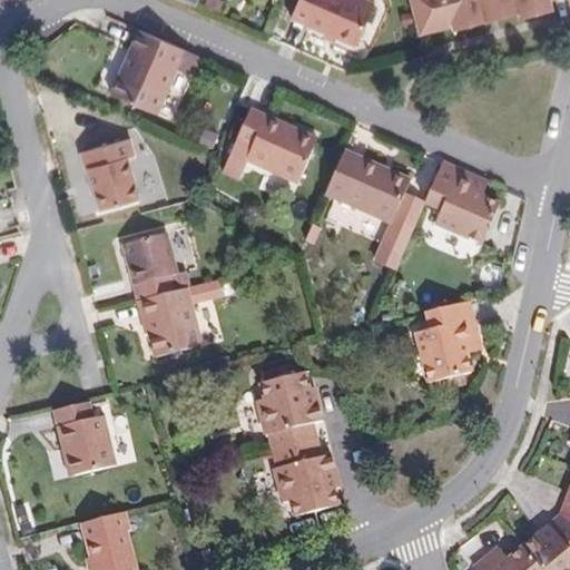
[(298,0),(293,16),(325,30),(337,36),(356,45),(375,3),(366,0),(298,0)]
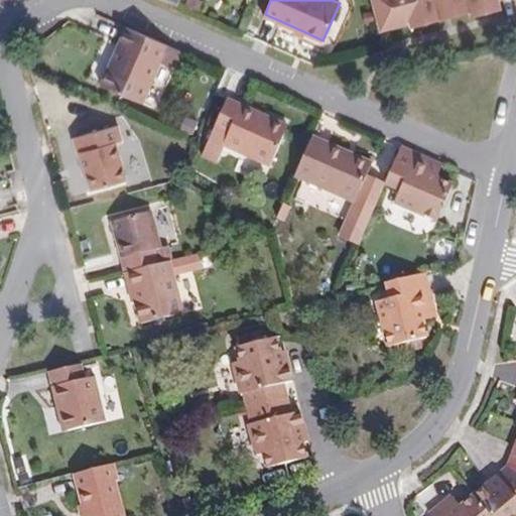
[(363,0),(374,33),(402,26),(403,29),(463,13),(465,18),(495,10),(493,1),(497,0),(363,0)]
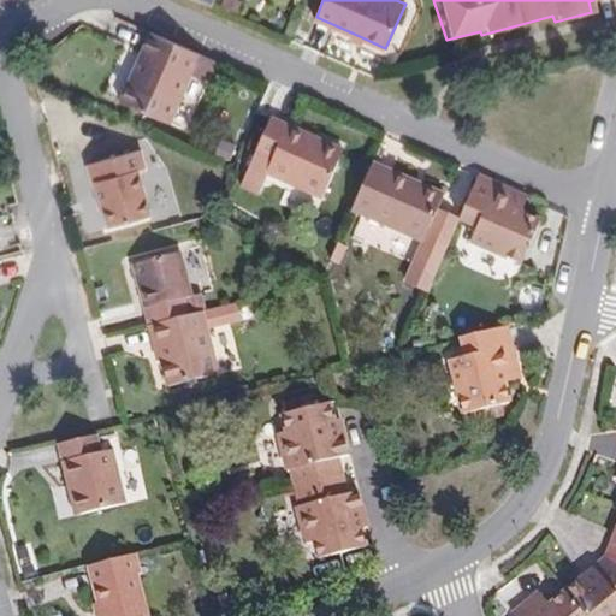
[(122,101),(170,123),(201,52),(152,31),(122,101)]
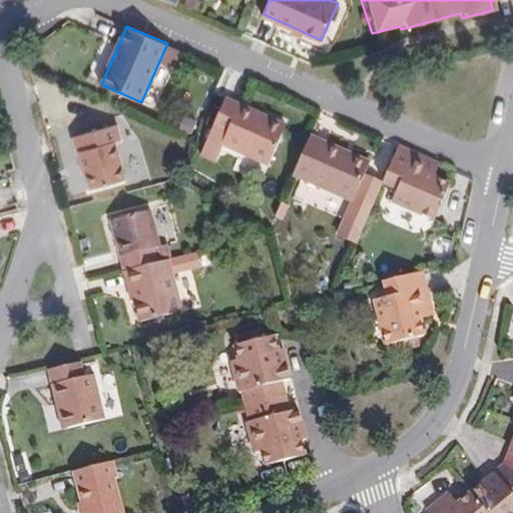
[(291,33),(302,38),(304,32),(293,27),(291,33)]
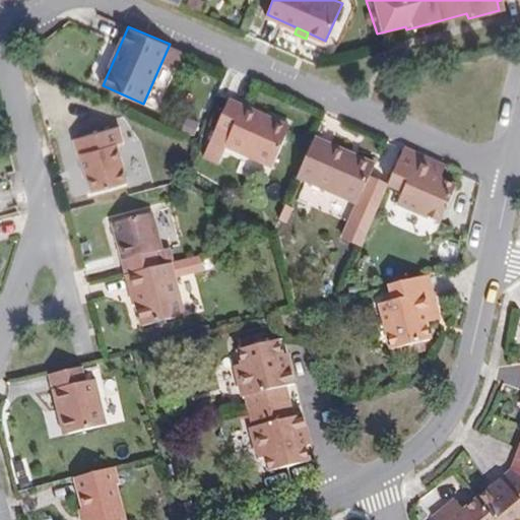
[(288,132),(261,120),(263,115),(229,100),(211,141),(272,169),(288,132)]
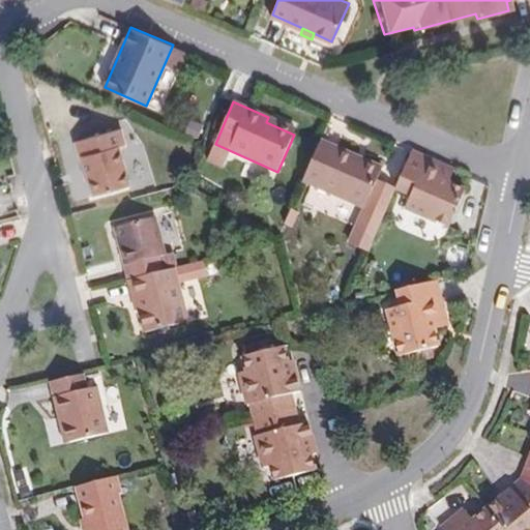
[(294,135),(296,129),(268,117),(266,122),(294,135)]
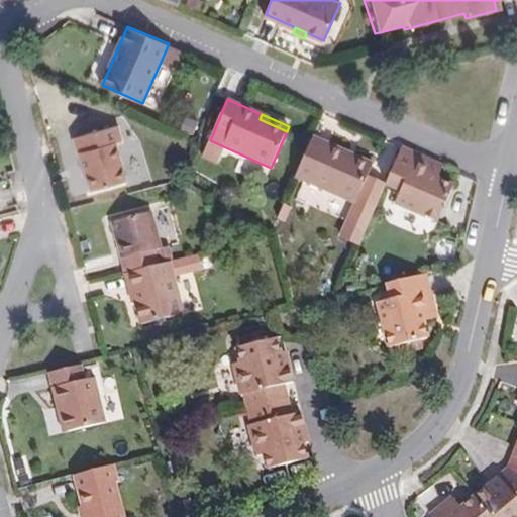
[(118,124),(75,136),(78,152),(84,150),(90,175),(85,177),(89,191),(127,180),(116,141),(122,139),(118,124)]
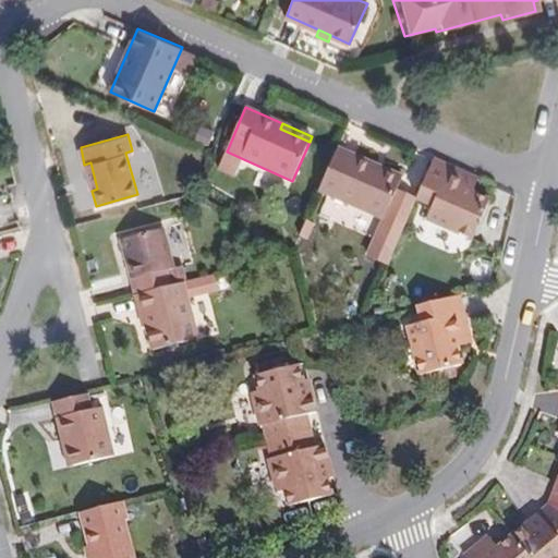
[(384,220),(402,176),(338,147),(318,191),(384,220)]
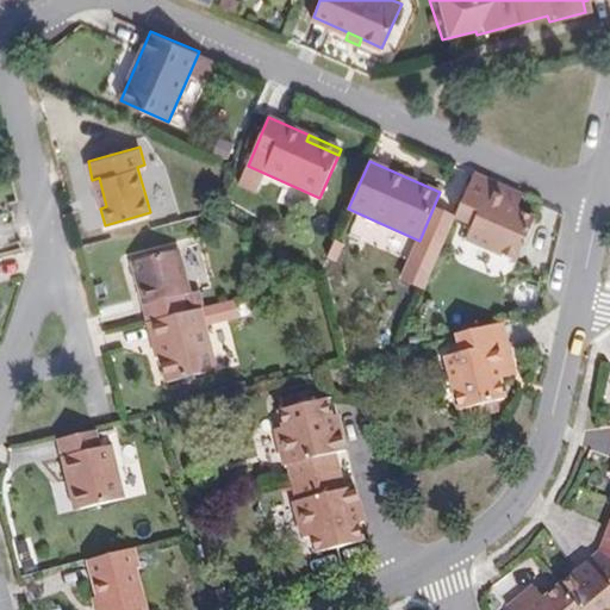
[(517,261),(535,218),(518,211),(508,206),(515,192),(474,173),(454,217),(473,225),(467,240),(517,261)]
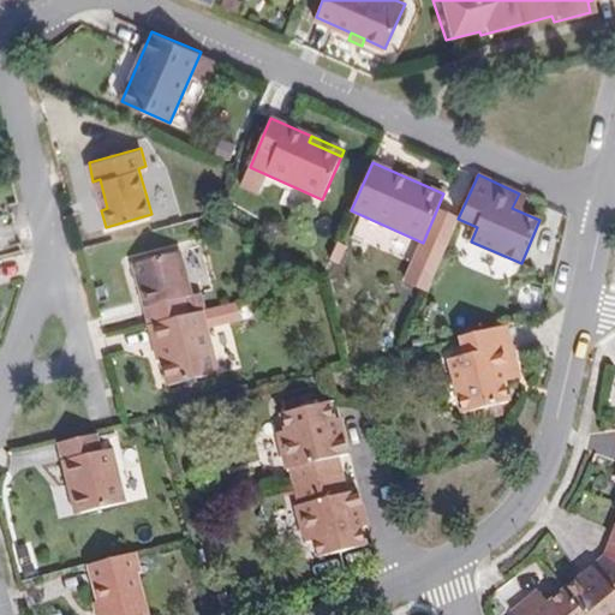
[(93,181),(101,210),(107,208),(100,179),(93,181)]
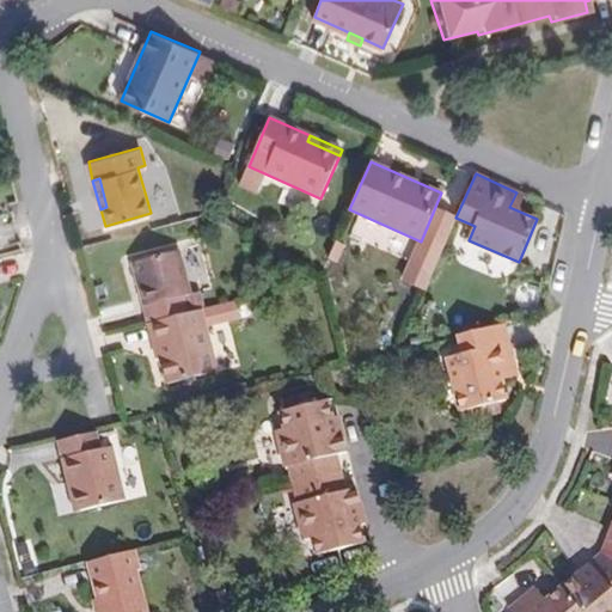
[(520,212),(525,196),(516,193),(509,207),(520,212)]
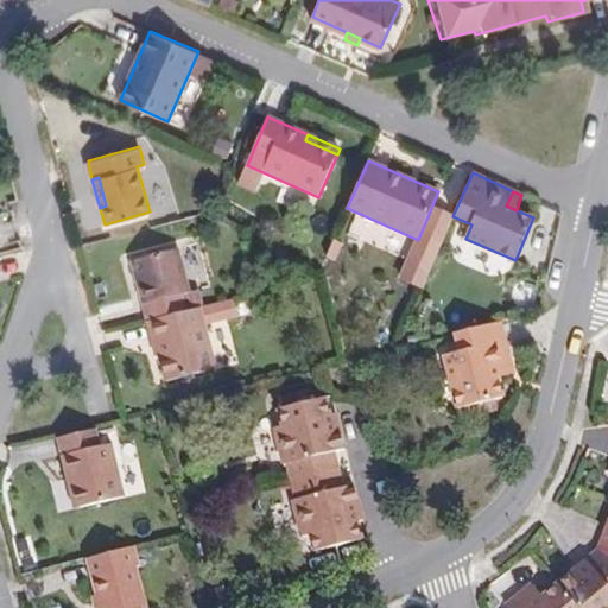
[(179,247),(132,260),(147,320),(189,309),(185,293),(191,291),(179,247)]
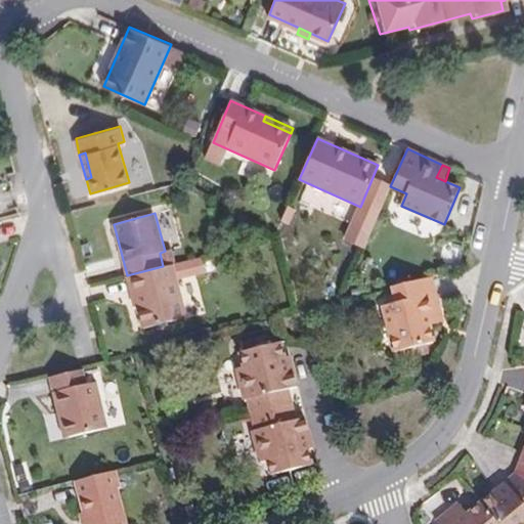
[(132,293),(135,292),(139,306),(145,329),(186,318),(173,264),(163,266),(127,275),(132,293)]
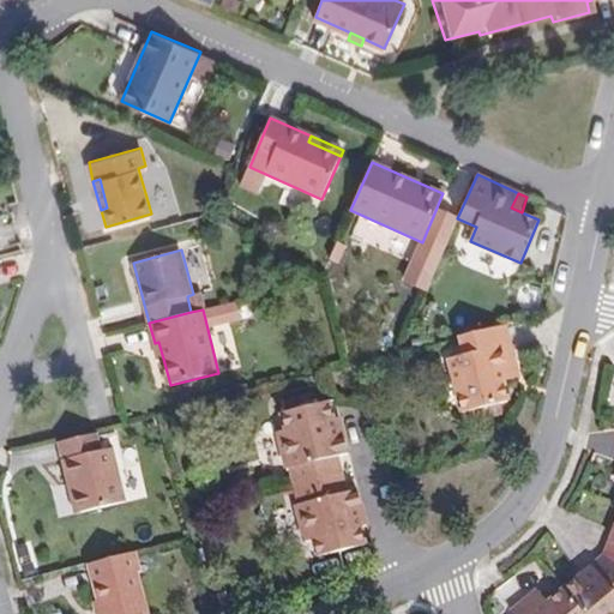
[(504,381),(501,371),(517,367),(506,326),(461,337),(464,355),(449,359),(463,414),(509,401),(504,381)]
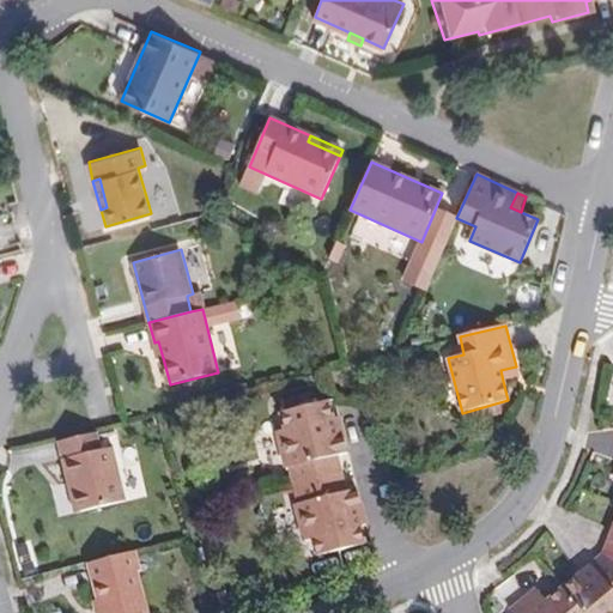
[(503,381),(519,377),(516,366),(501,370),(503,381)]
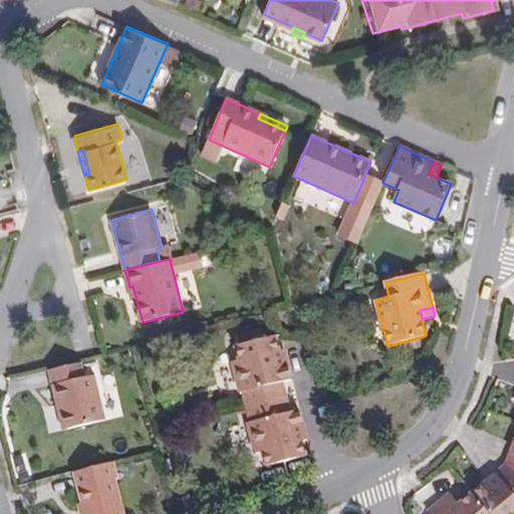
[(513,313),(502,321),(513,339),(513,313)]
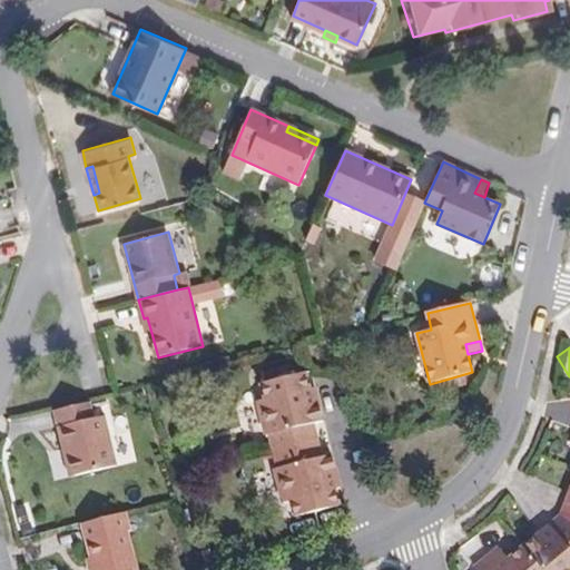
[(308,387),(305,372),(259,383),(263,395),(252,399),(261,436),(268,435),(275,464),(268,465),(282,520),(341,507),(336,485),(342,484),(334,448),(322,451),(315,421),(325,419),(317,385),(308,387)]
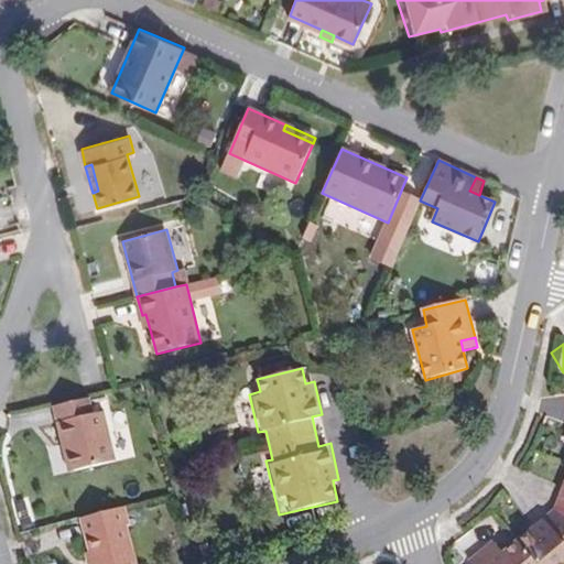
[(89,397),(55,405),(64,444),(69,443),(76,470),(116,459),(104,411),(94,413),(89,397)]
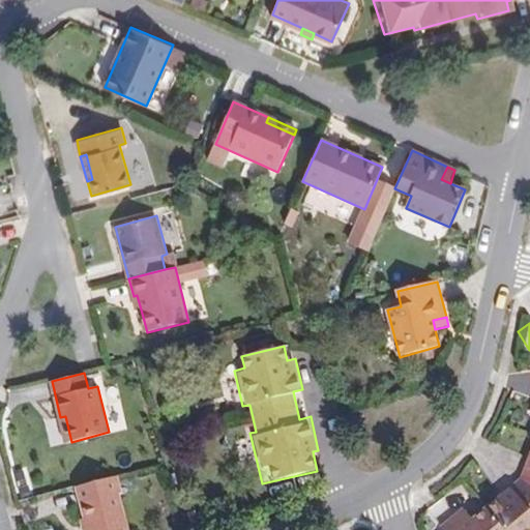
[(529,387),(519,416),(529,420),(529,428),(526,439),(529,440),(529,387)]
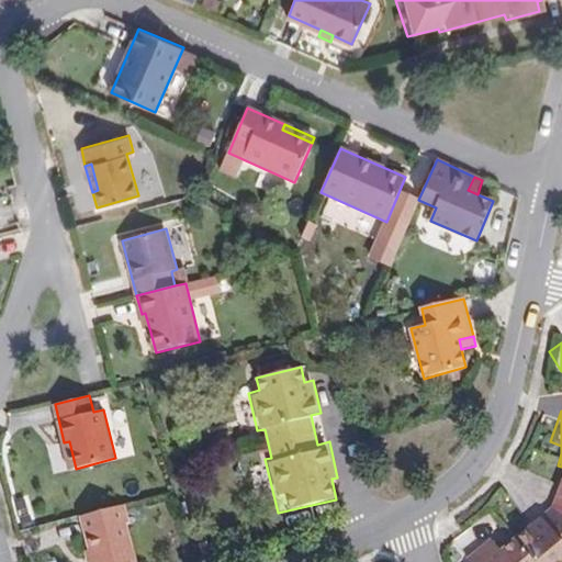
[(64,442),(70,469),(76,469),(69,441),(64,442)]
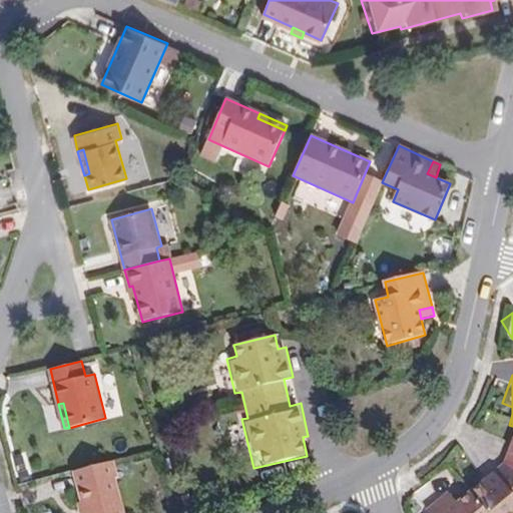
[(512,426),(496,464),(487,474),(509,500),(512,495),(512,426)]
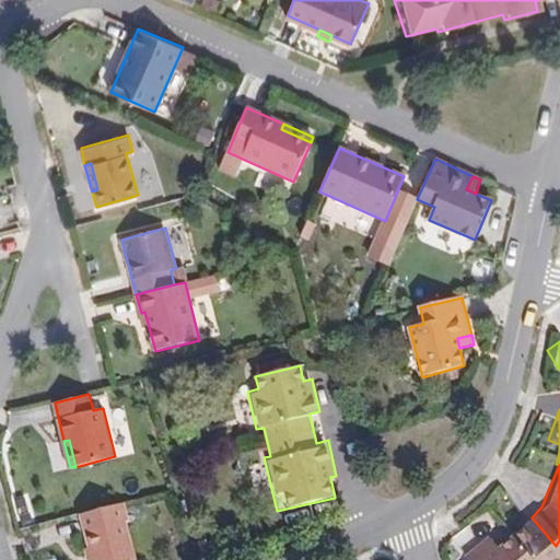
[(82,513),(90,547),(93,559),(135,559),(125,522),(129,522),(125,502),(82,513)]
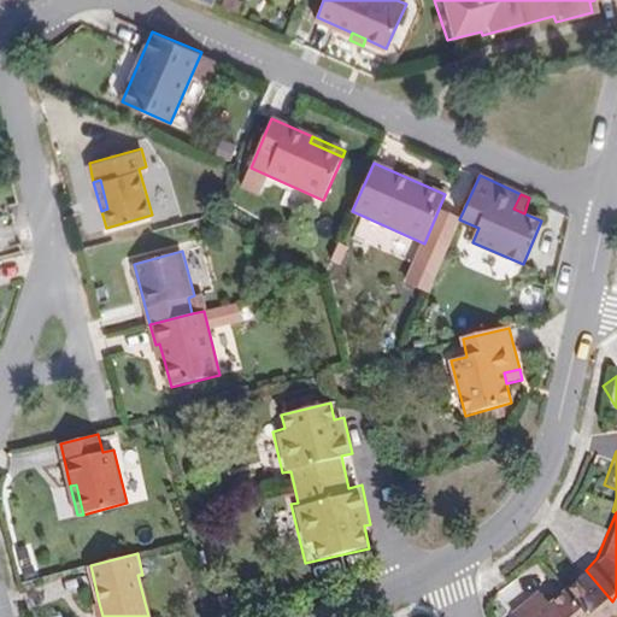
[(616,616),(616,606),(612,601),(586,570),(540,607),(529,594),(501,616),(616,616)]
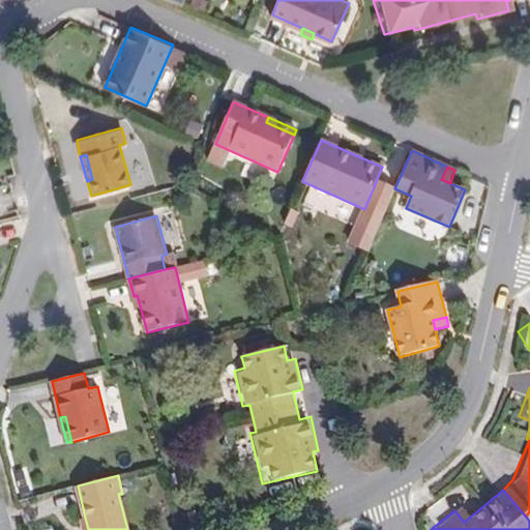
[(79,520),(81,529),(88,529),(85,518),(79,520)]
